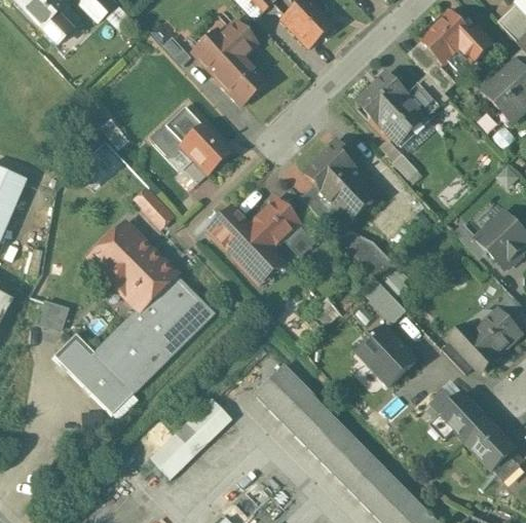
[(11,0),(39,30),(68,1),(67,0),(11,0)]
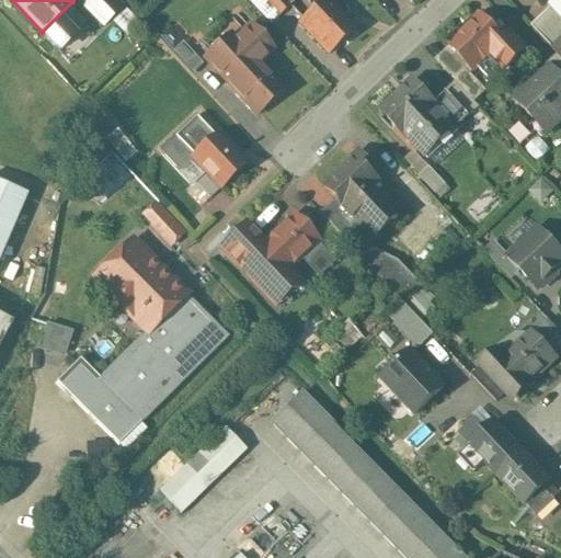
[(112,13),(99,0),(77,0),(101,24),(112,13)]
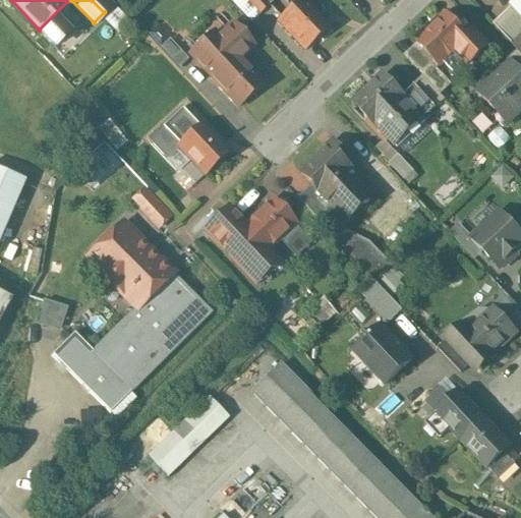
[(269,2),(267,0),(246,0),(258,12),(269,2)]
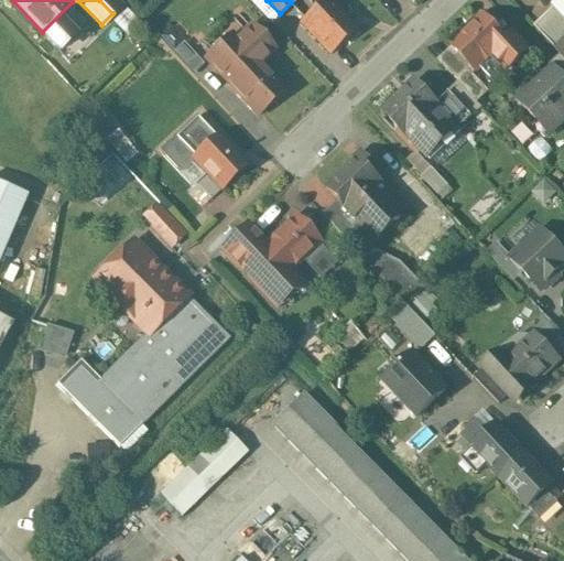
[(331,1),(329,0),(322,0),(318,3),(301,21),(331,52),(356,28),(331,1)]
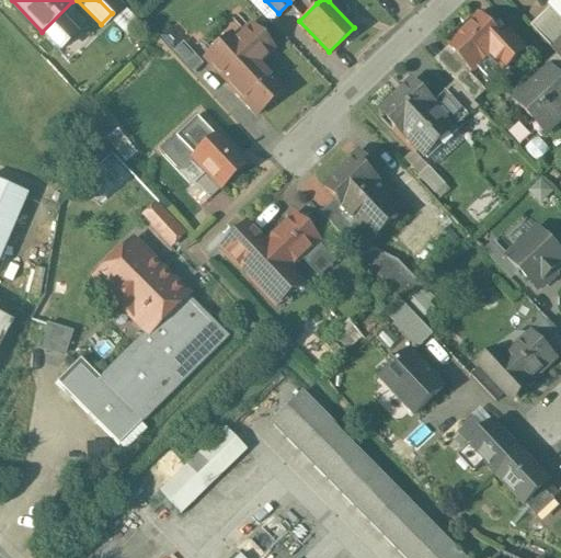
[(560,33),(560,16),(550,4),(530,23),(550,44),(560,33)]
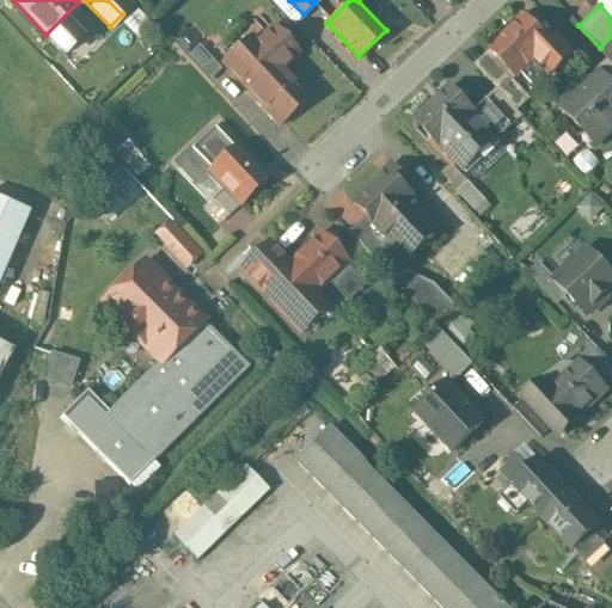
[(556,32),(548,41),(524,14),(490,47),(516,74),(534,57),(549,73),(573,50),(556,32)]
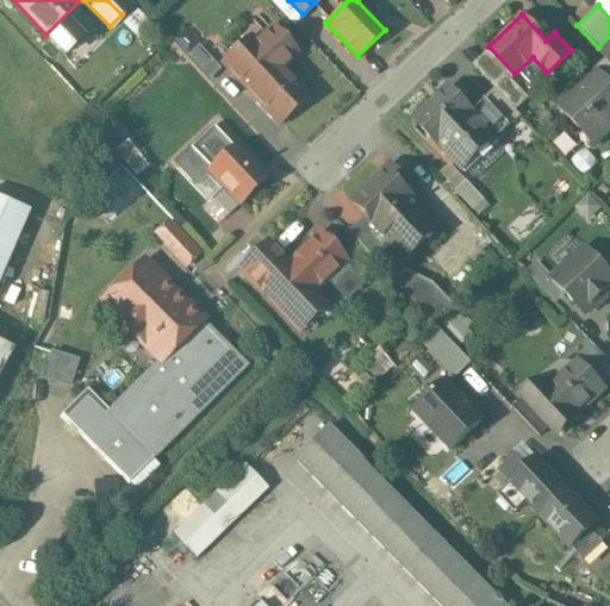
[(271,25),(226,66),(247,88),(275,62),(277,63),(293,48),(271,25)]
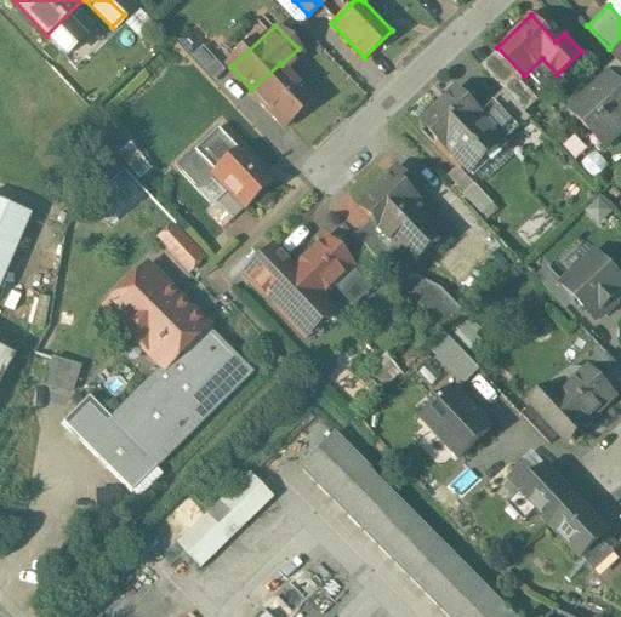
[(620,61),(616,56),(604,68),(608,73),(609,72),(620,84),(620,61)]
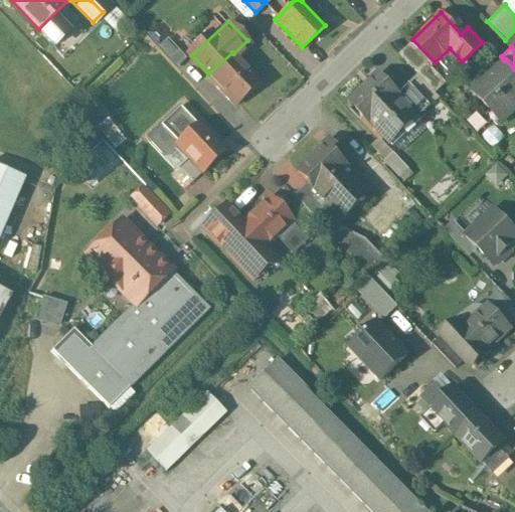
[(232,52),(208,74),(235,103),(259,80),(233,53),(232,52)]
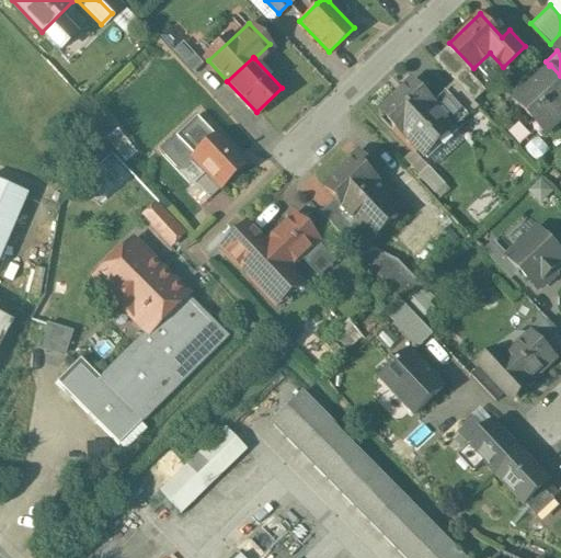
[(560,76),(550,65),(549,66),(515,98),(533,116),(541,107),(554,122),(560,115),(560,76)]
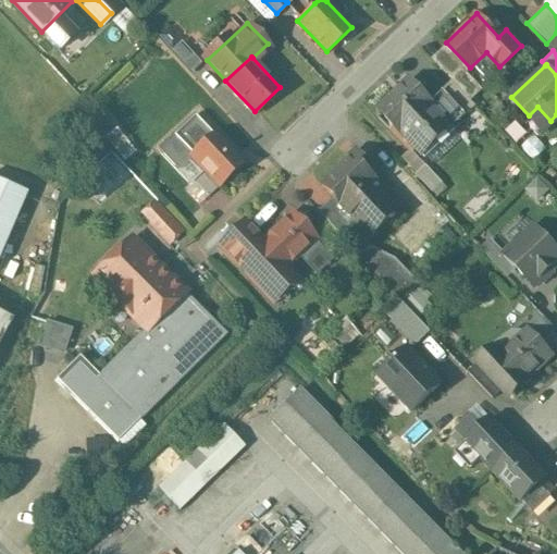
[(429,99),(409,77),(378,107),(421,152),(436,139),(430,133),(445,120),(446,118),(429,99)]
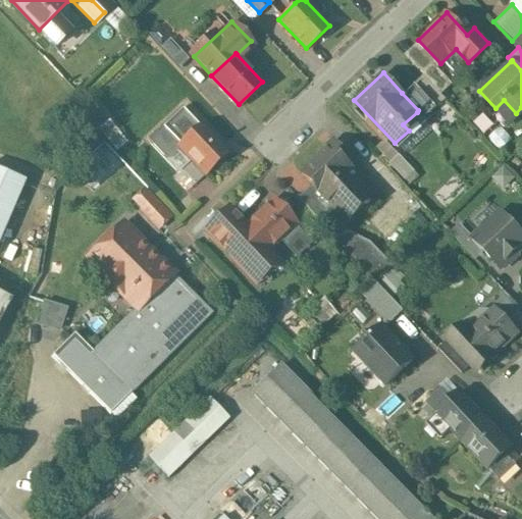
[(446,97),(423,73),(402,93),(418,110),(417,112),(423,118),(446,97)]
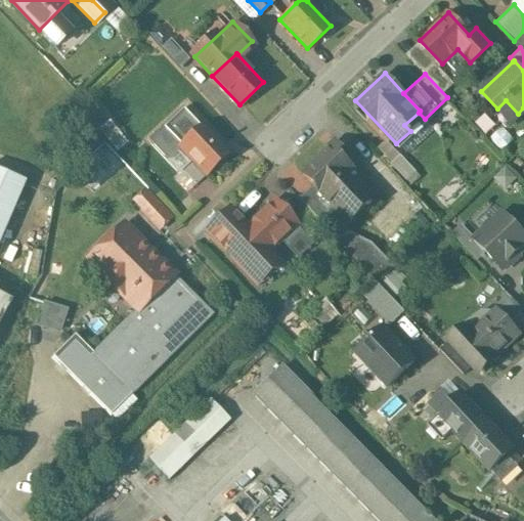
[(201,124),(183,105),(148,138),(167,158),(179,146),(190,159),(205,174),(228,152),(202,123),(201,124)]
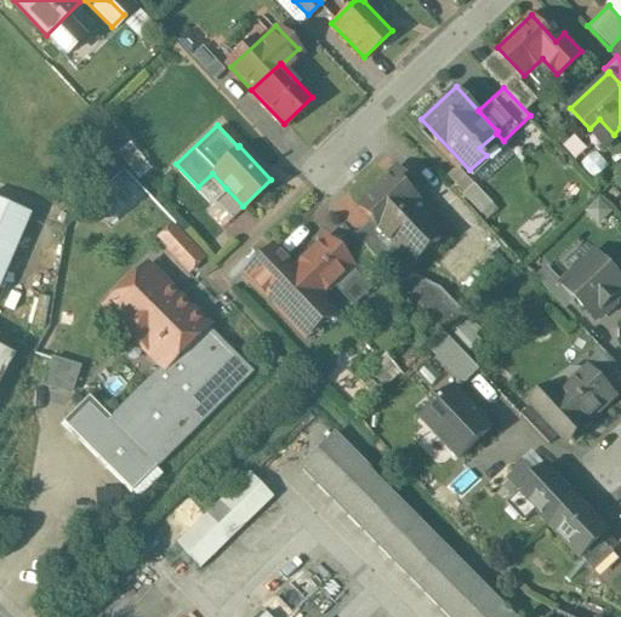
[(493,212),(502,201),(460,163),(450,172),(493,212)]
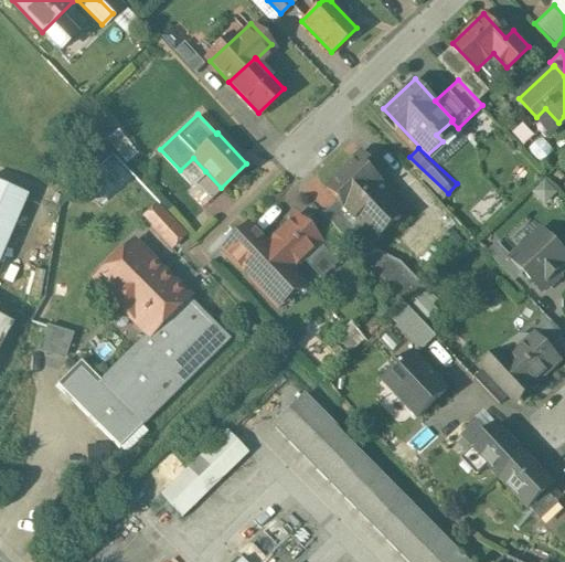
[(356,157),(327,186),(338,198),(375,239),(388,226),(377,215),(396,198),(370,170),(375,166),(360,149),(354,155),(356,157)]
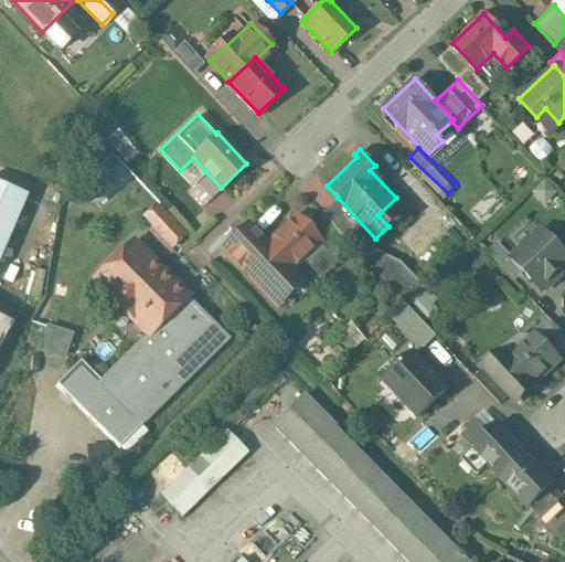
[(407,188),(420,176),(396,149),(383,161),(407,188)]
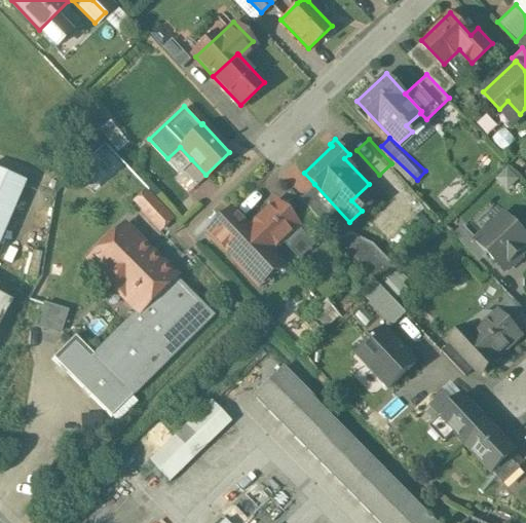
[(205,175),(191,159),(182,169),(196,183),(205,175)]
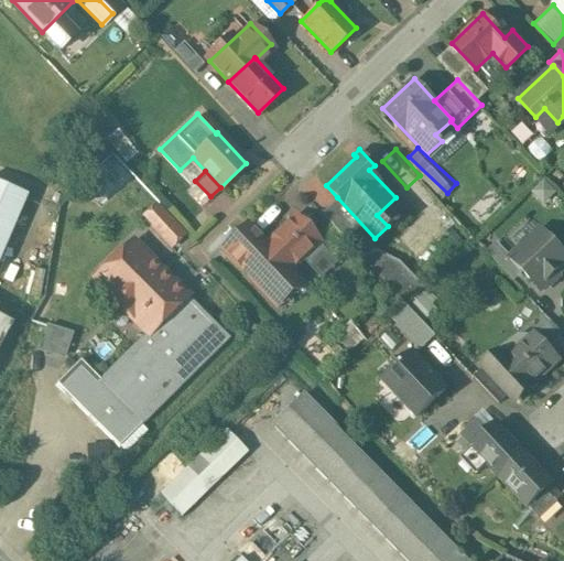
[(0,258),(28,195),(0,182),(0,258)]
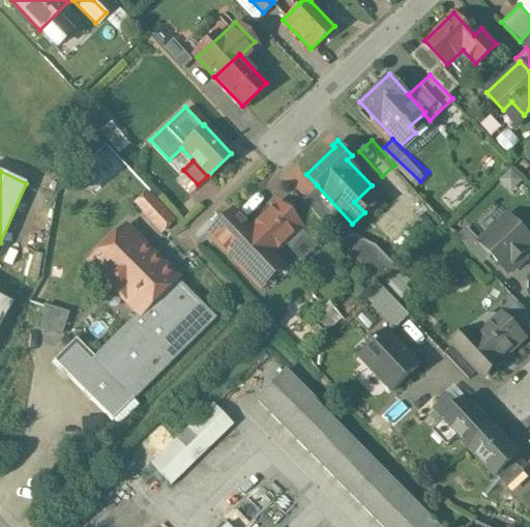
[(352,224),(317,185),(301,199),(311,208),(329,229),(343,243),(354,233),(349,227),(352,224)]
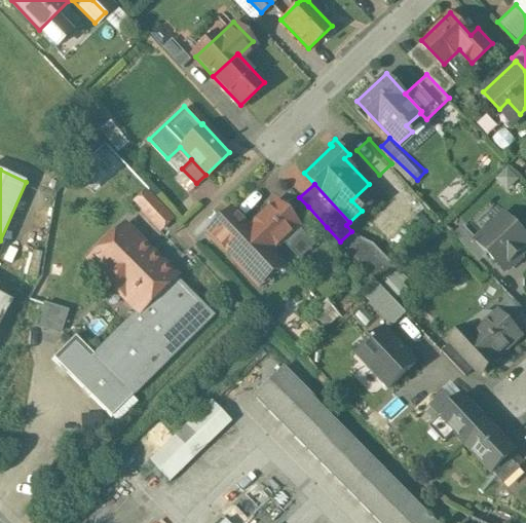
[(171,217),(145,190),(135,200),(159,227),(171,217)]
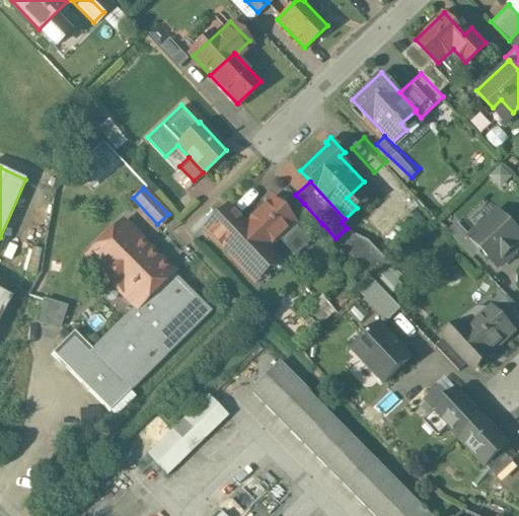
[(290,218),(271,198),(244,223),(243,224),(265,247),(266,246),(292,221),(293,220),(290,218)]
